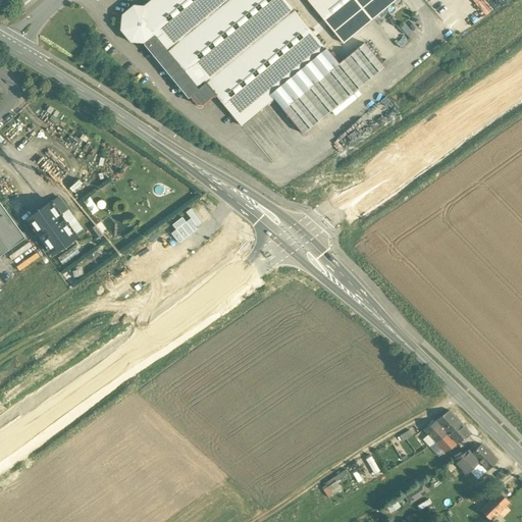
[(285,0),(150,0),(143,6),(141,19),(154,36),(198,89),(205,83),(215,95),(241,125),(273,99),(269,94),(325,47),(285,0)]
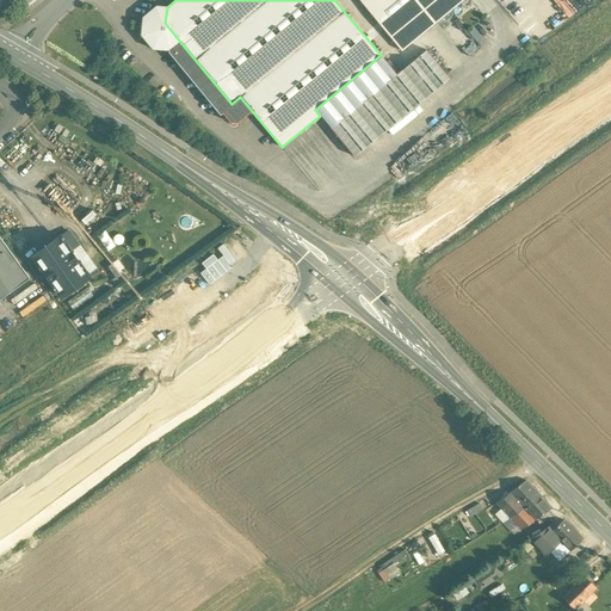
[(463,0),(359,0),(401,51),(463,0)]
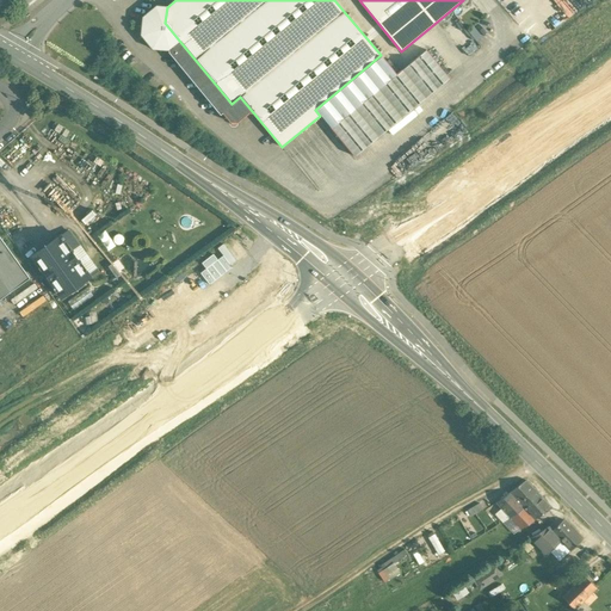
[(167,7),(156,6),(142,17),(141,35),(152,49),(168,50),(171,50),(180,42),(165,23),(167,7)]
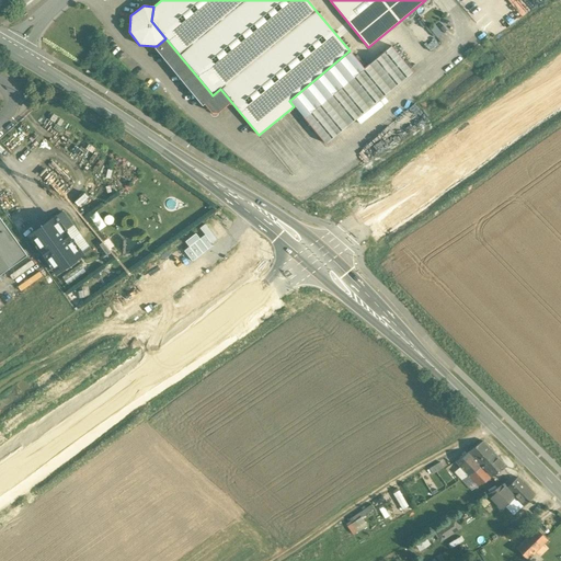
[(213,95),(165,38),(157,46),(155,46),(155,48),(203,105),(204,103),(212,112),(213,112),(213,114),(216,114),(217,113),(218,113),(231,102),(220,89),(213,95)]
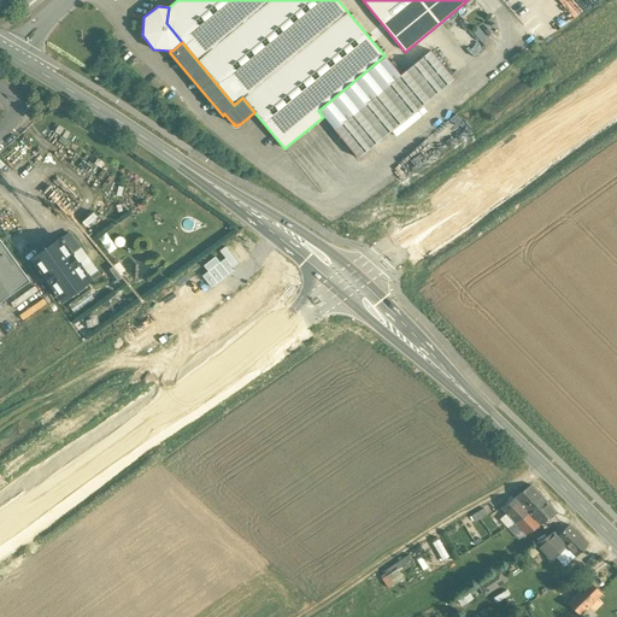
[(30,256),(62,299),(93,277),(62,234),(30,256)]
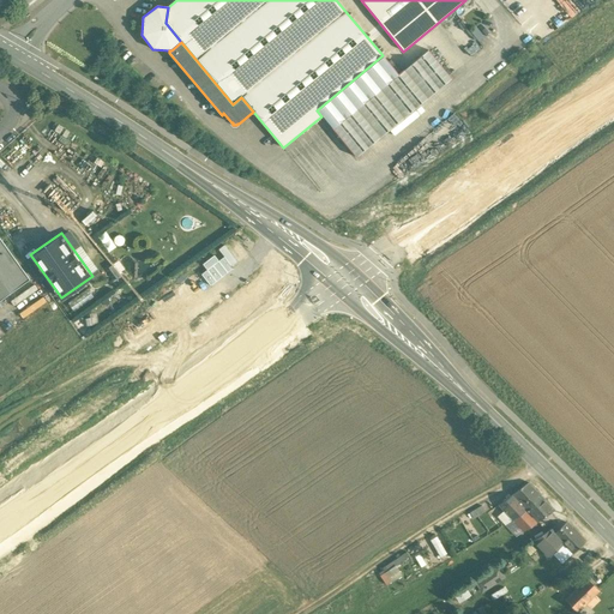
[(0,301),(30,280),(0,238),(0,301)]
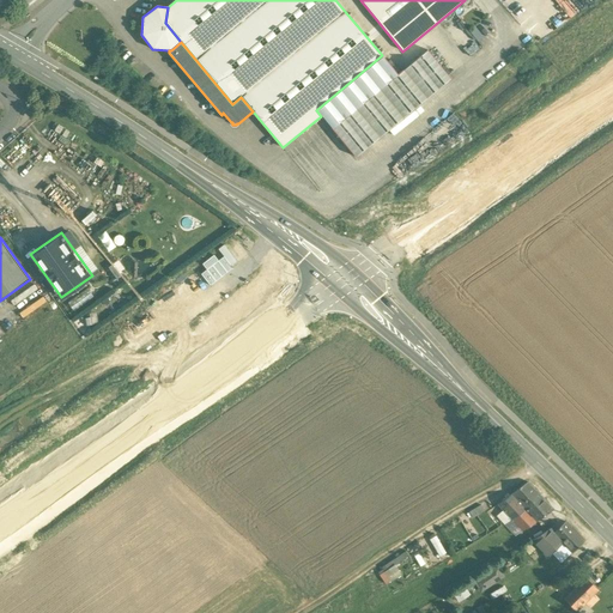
[(86,291),(67,302),(71,308),(90,298),(86,291)]
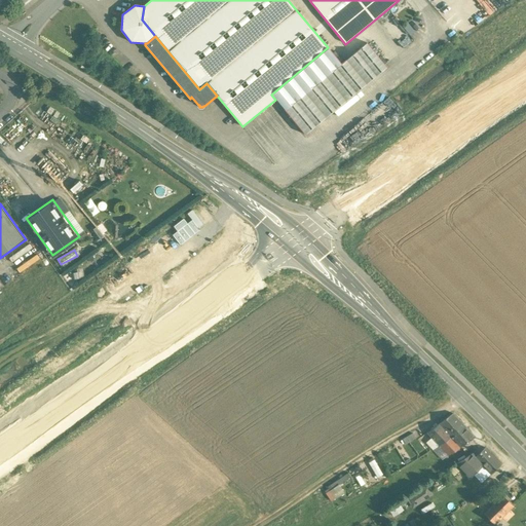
[(452,413),(438,424),(427,433),(439,445),(451,438),(466,427),(452,413)]
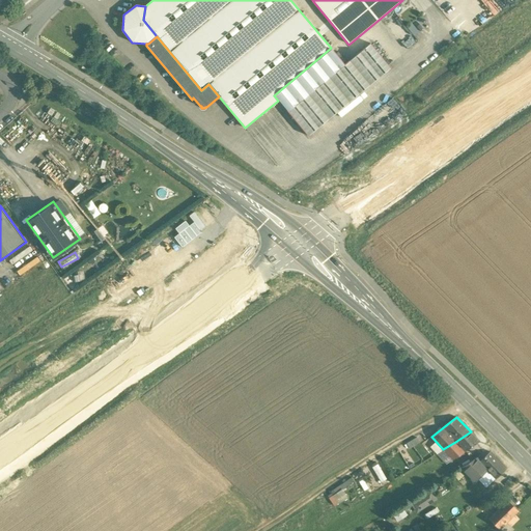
[(471,431),(455,442),(443,449),(452,459),(480,441),(471,431)]
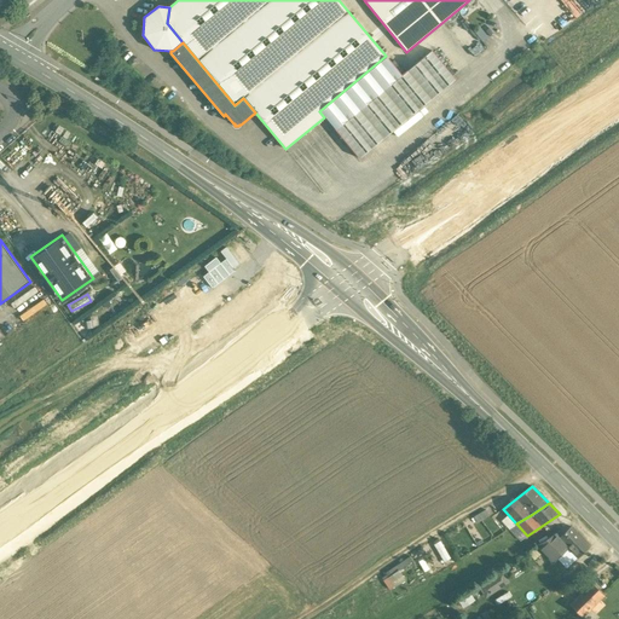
[(571,526),(559,538),(555,533),(537,545),(553,562),(557,557),(567,568),(590,547),(571,526)]
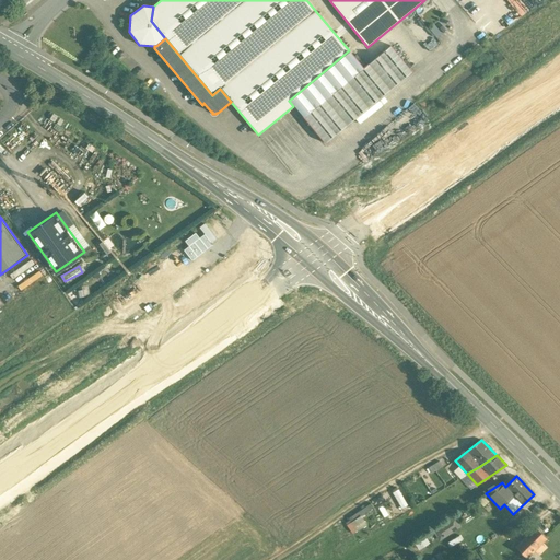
[(343,520),(350,532),(364,525),(359,512),(343,520)]
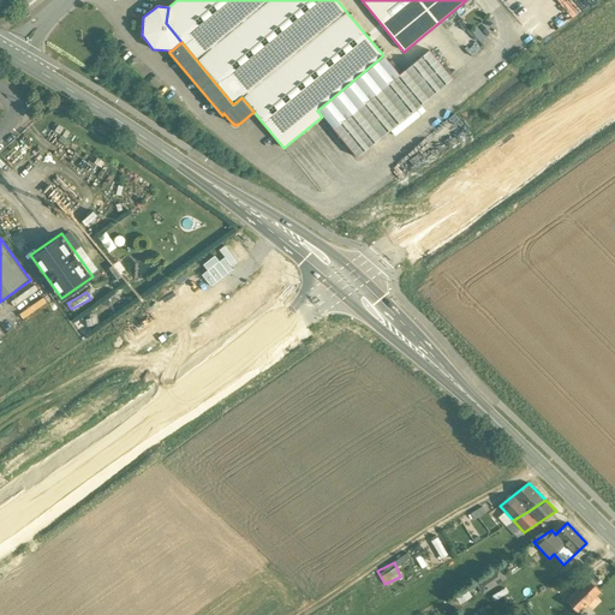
[(500,567),(491,573),(497,581),(506,577),(500,567)]
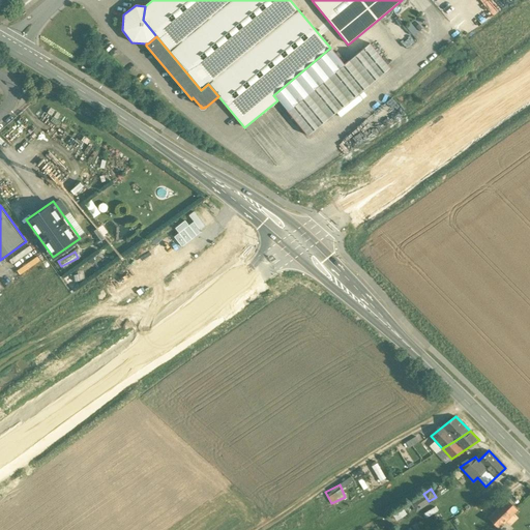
[(423,494),(412,501),(417,509),(429,501),(423,494)]
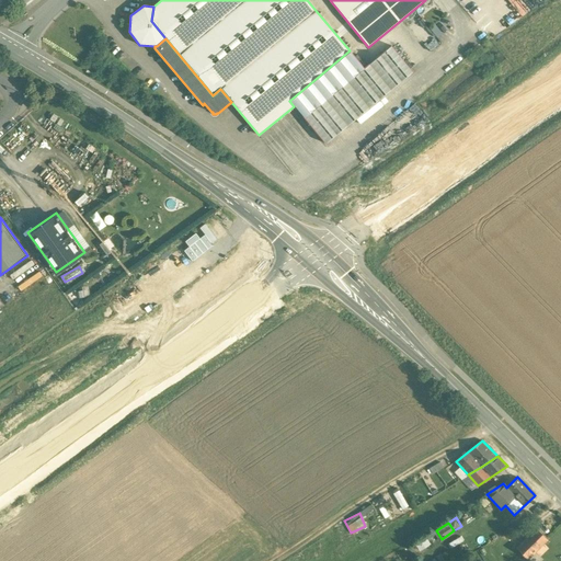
[(536,528),(522,542),(527,548),(529,546),(535,551),(547,540),(536,528)]
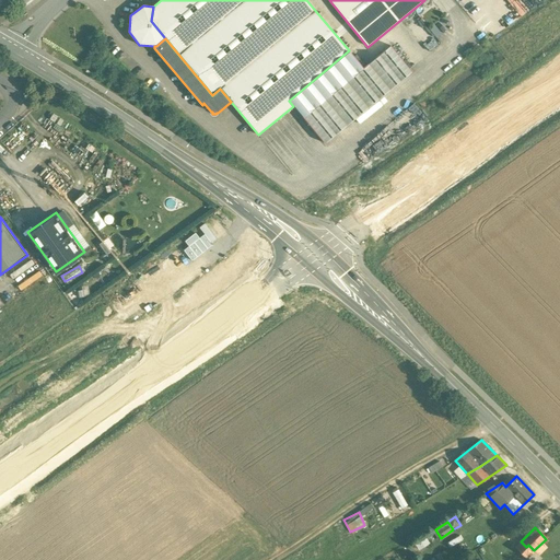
[(526,547),(521,541),(515,546),(527,558),(534,550),(528,545),(526,547)]
